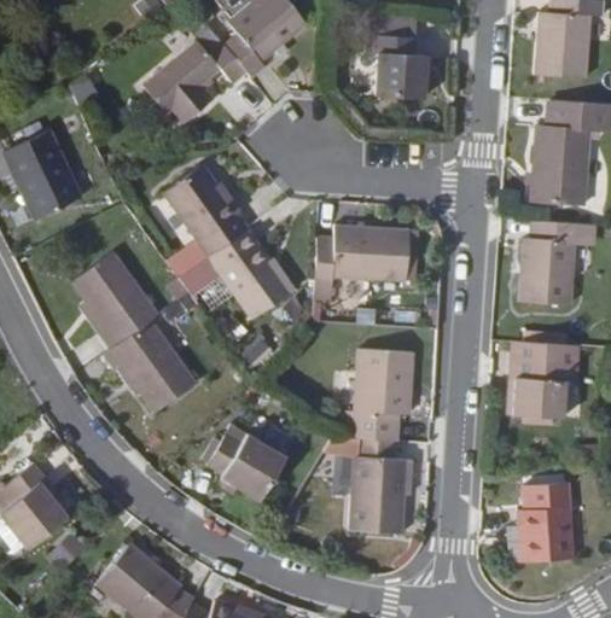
[(163,0),(149,0),(141,5),(152,23),(170,12),(163,0)]
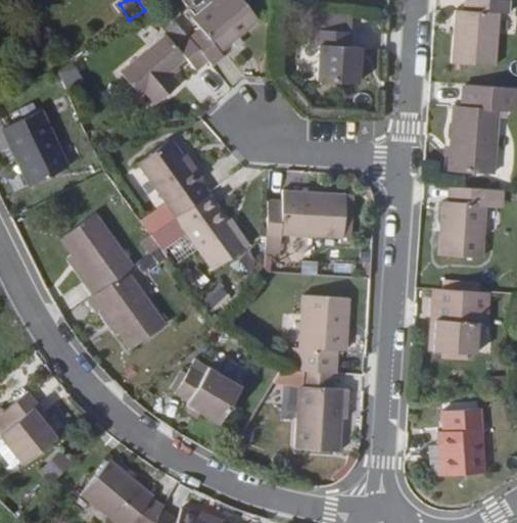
[(197,29),(186,39),(206,62),(209,66),(221,56),(218,53),(256,20),(238,0),(210,0),(189,18),(197,29)]
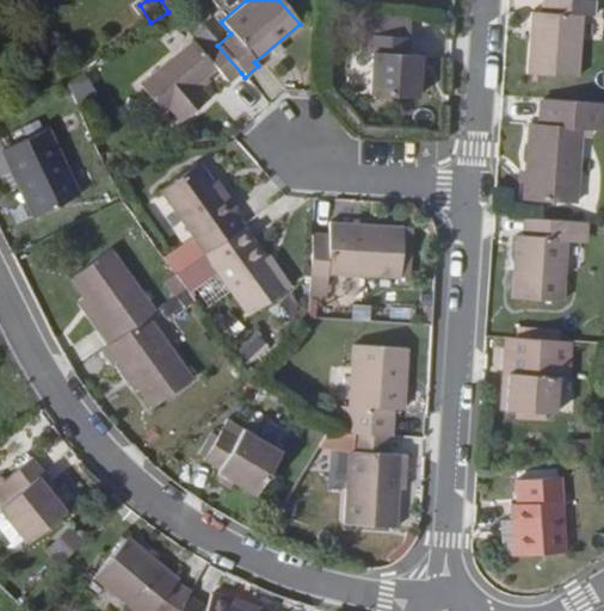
[(540,0),(540,5),(529,4),(525,67),(574,69),(578,8),(589,8),(589,0),(540,0)]
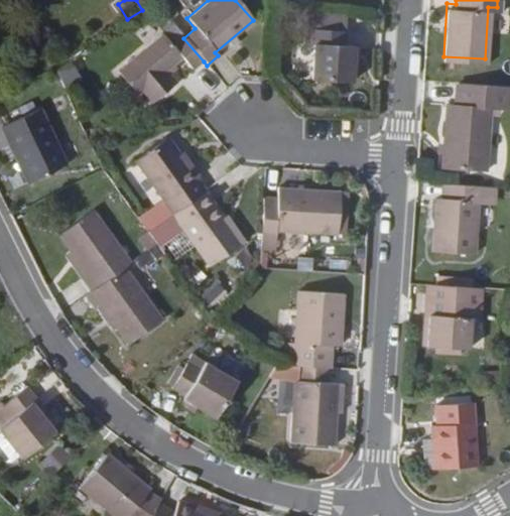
[(344,42),(345,15),(313,14),(312,39),(315,39),(313,78),(352,81),(354,60),(355,43),(344,42)]
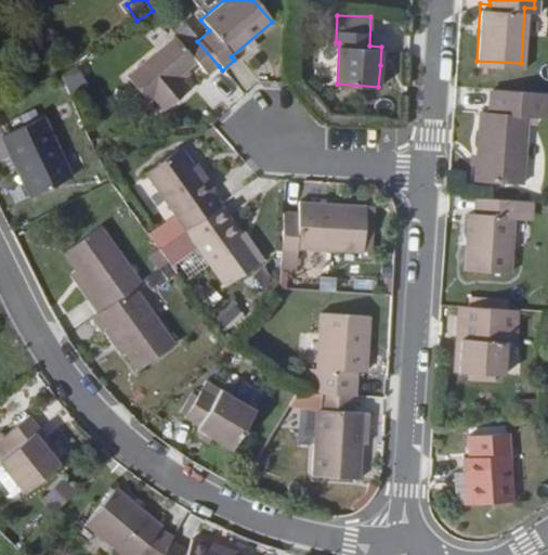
[(195,64),(207,77),(219,66),(197,41),(195,38),(182,49),(172,37),(125,78),(147,105),(153,101),(164,113),(190,90),(179,78),(195,64)]
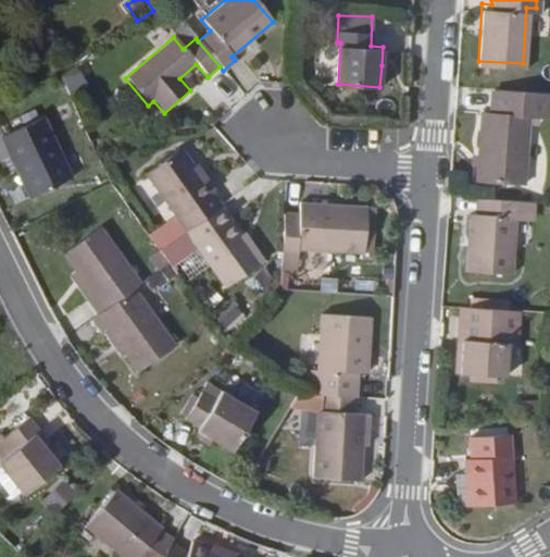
[(78,96),(96,86),(84,66),(66,75),(78,96)]
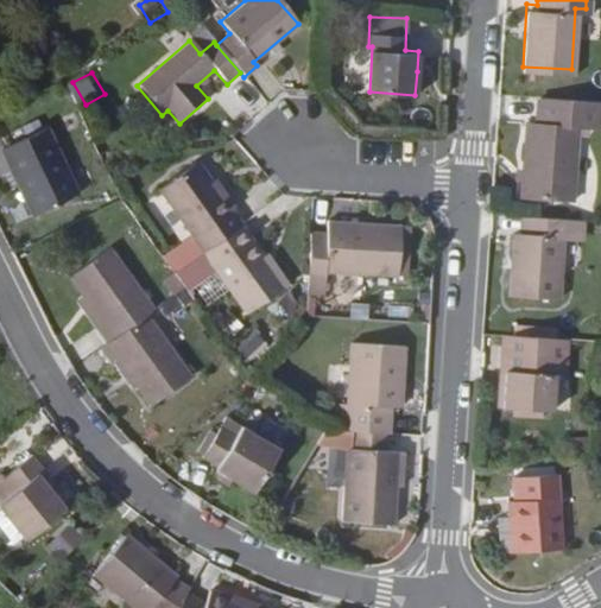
[(595,120),(596,96),(537,93),(536,116),(525,116),(522,194),(573,197),(577,120),(595,120)]
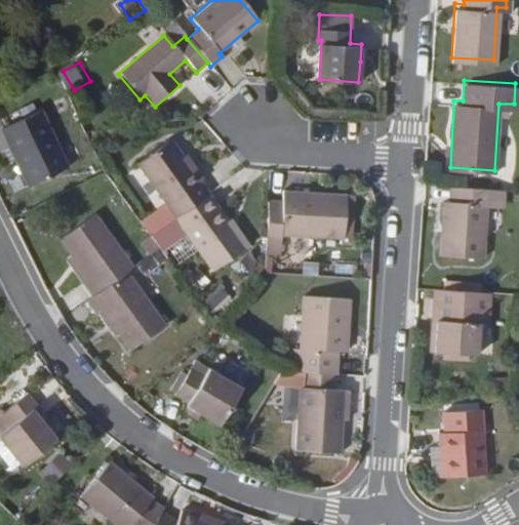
[(44,126),(42,122),(37,112),(1,131),(9,147),(11,150),(31,188),(67,169),(44,126)]
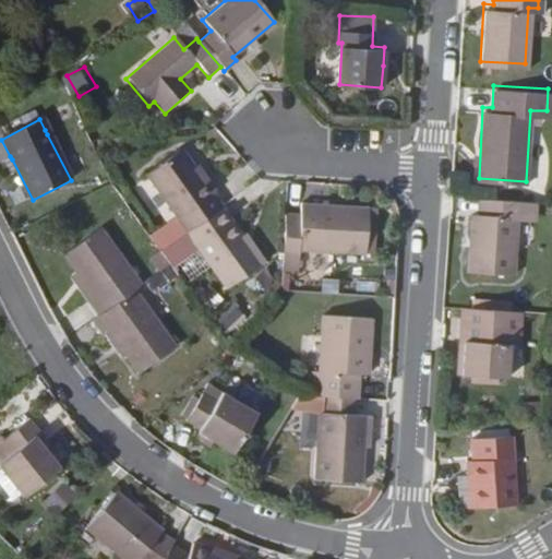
[(180,151),(146,175),(178,221),(187,232),(220,207),(212,195),(217,191),(207,178),(203,181),(194,169),(180,151)]
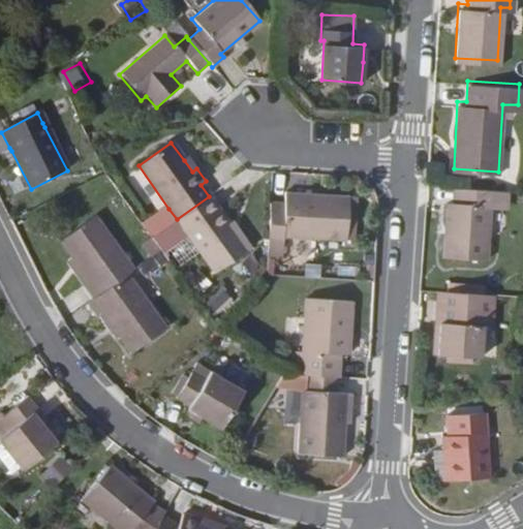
[(508,204),(509,187),(457,185),(457,199),(448,199),(444,253),(489,255),(492,203),(508,204)]
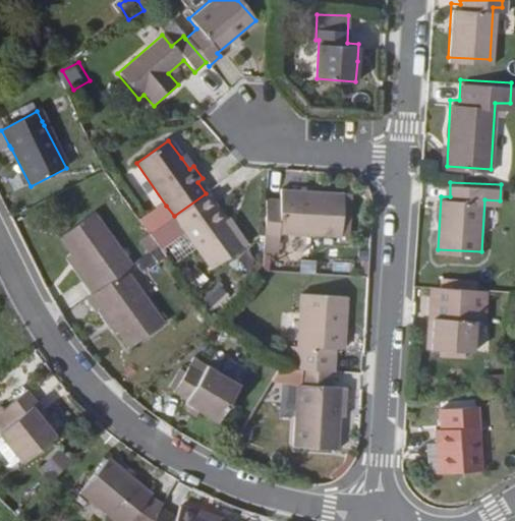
[(343,237),(345,193),(285,190),(284,198),(268,197),(265,241),(282,242),(283,233),(343,237)]
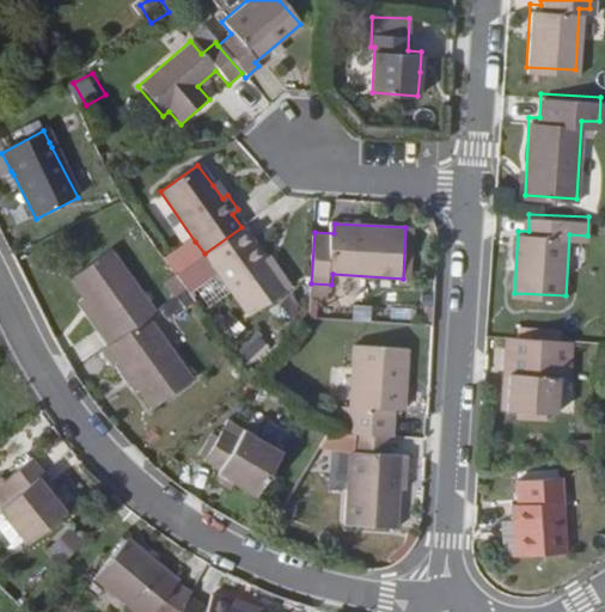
[(272,268),(264,258),(242,227),(205,254),(196,261),(177,275),(187,289),(189,292),(217,273),(249,316),(289,286),(275,265),(272,268)]
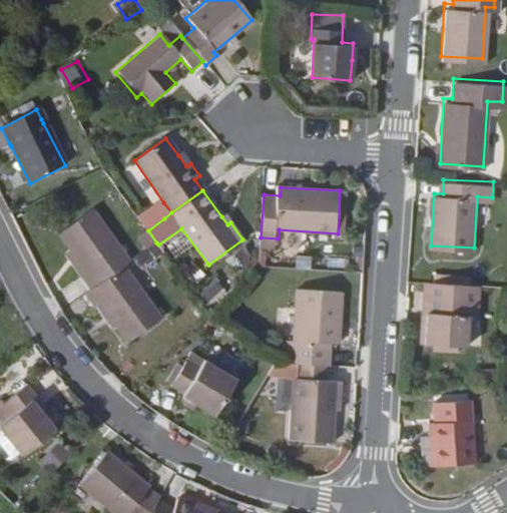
[(163,202),(155,207),(164,218),(171,212),(163,202)]
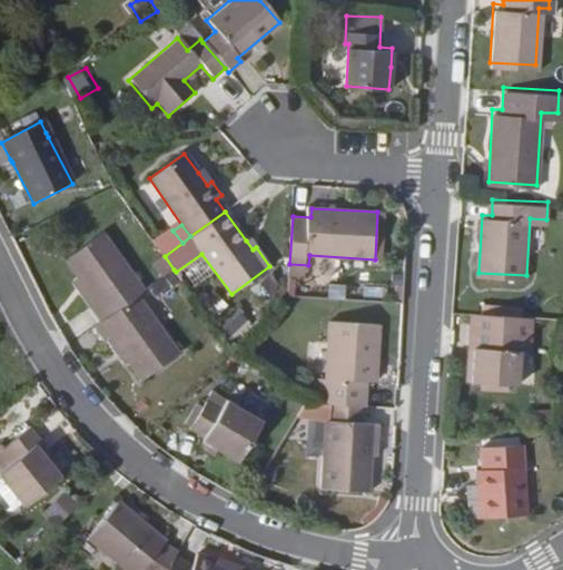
[(97,304),(91,308),(102,323),(139,295),(145,291),(102,234),(66,261),(79,281),(97,304)]
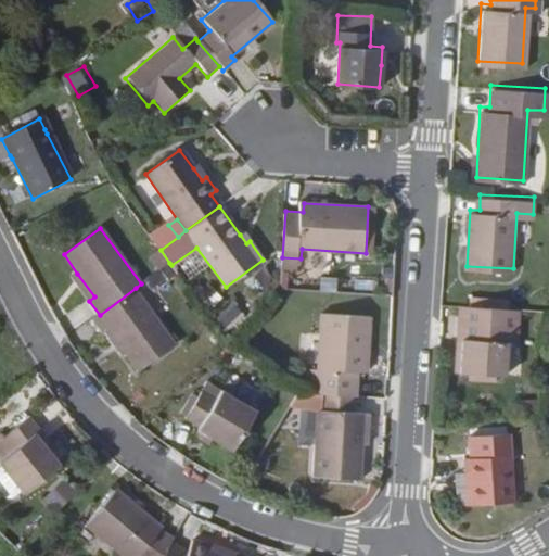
[(299,269),(301,258),(282,257),(282,268),(299,269)]
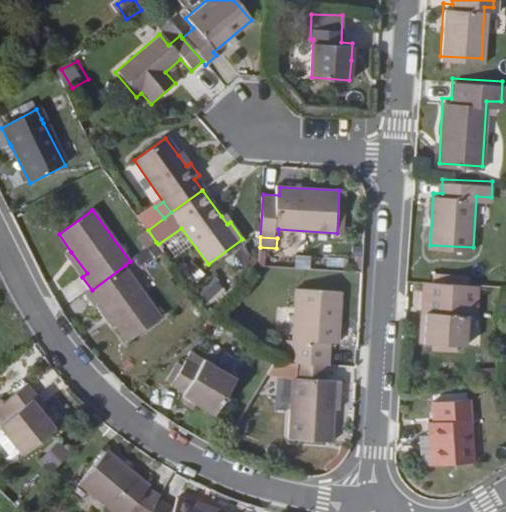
[(71,252),(67,255),(82,277),(87,273),(71,252)]
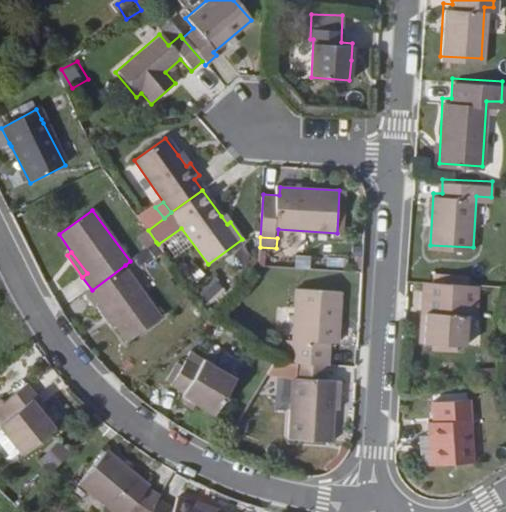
[(128,341),(162,316),(125,265),(92,290),(86,295),(95,308),(101,304),(117,326),(128,341)]
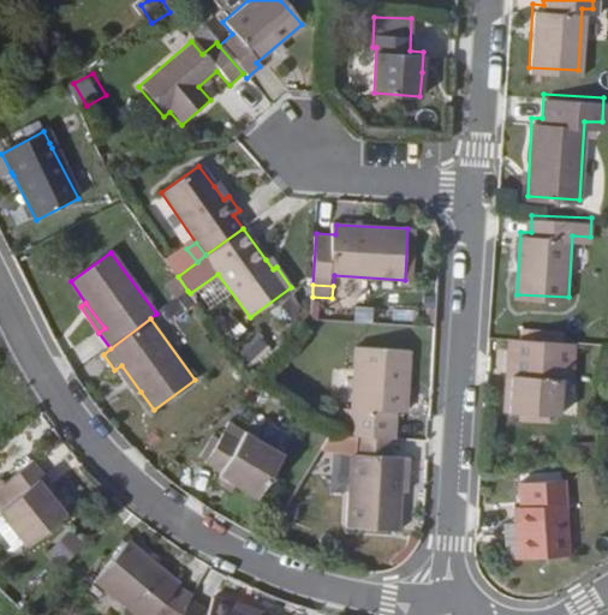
[(576,374),(577,338),(514,335),(510,408),(561,411),(564,374),(576,374)]
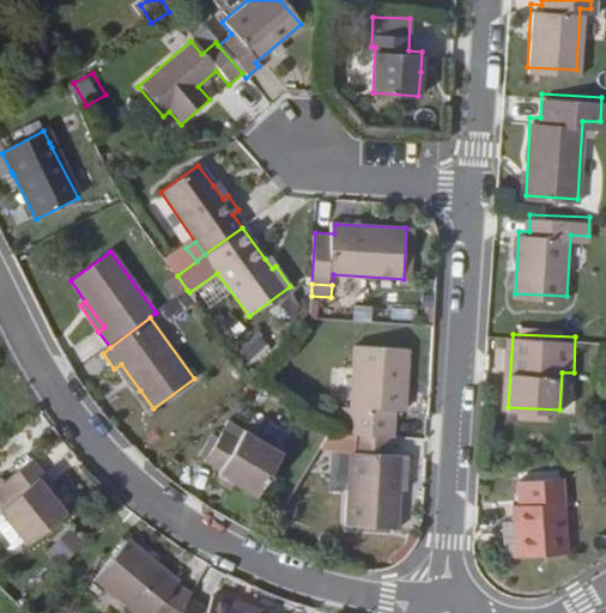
[(256,369),(277,349),(264,335),(243,357),(256,369)]
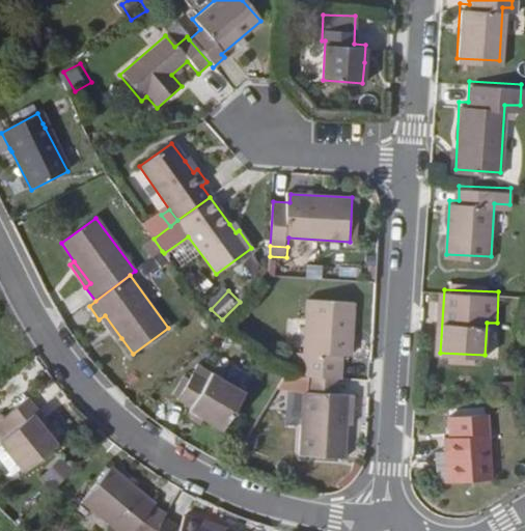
[(298,354),(296,374),(310,374),(340,376),(341,355),(346,355),(348,320),(355,320),(356,300),(309,298),(307,354),(298,354)]
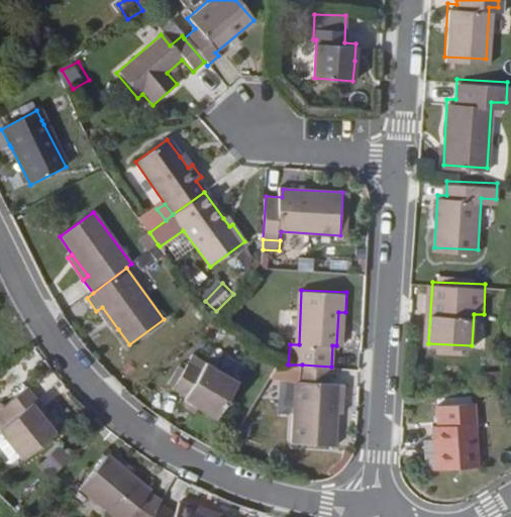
[(96,311),(113,333),(118,329),(102,307),(96,311)]
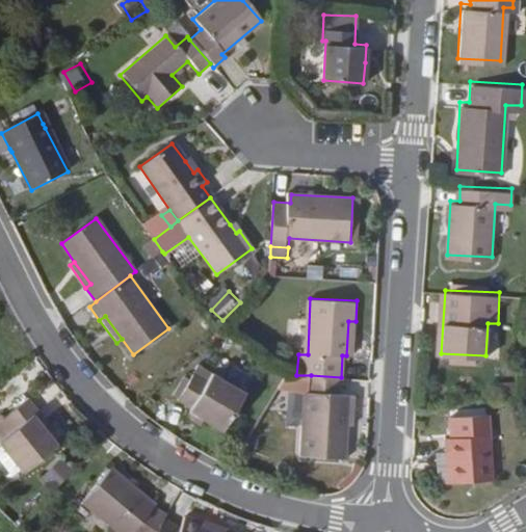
[(346,355),(354,355),(356,321),(348,321),(346,355)]
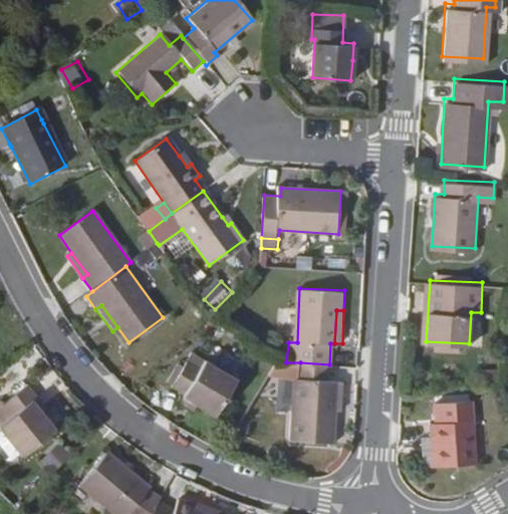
[(212,360),(210,363),(198,355),(179,387),(191,395),(189,397),(202,406),(220,417),(243,379),(212,360)]
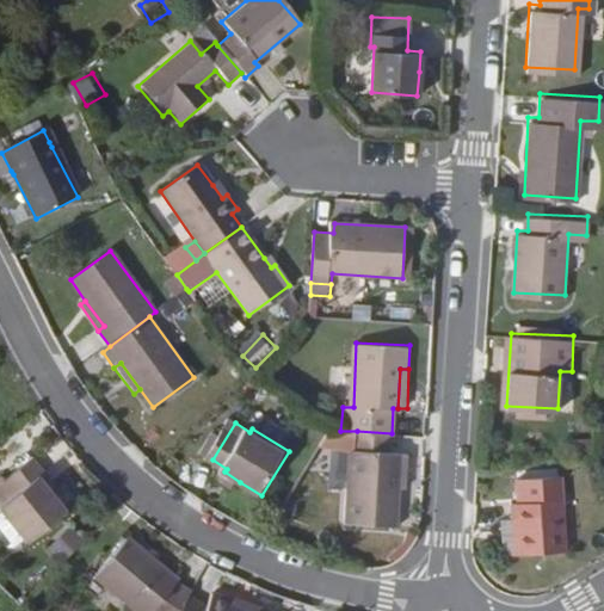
[(390,454),(392,433),(357,431),(356,451),(352,451),(349,523),(400,525),(404,454),(390,454)]
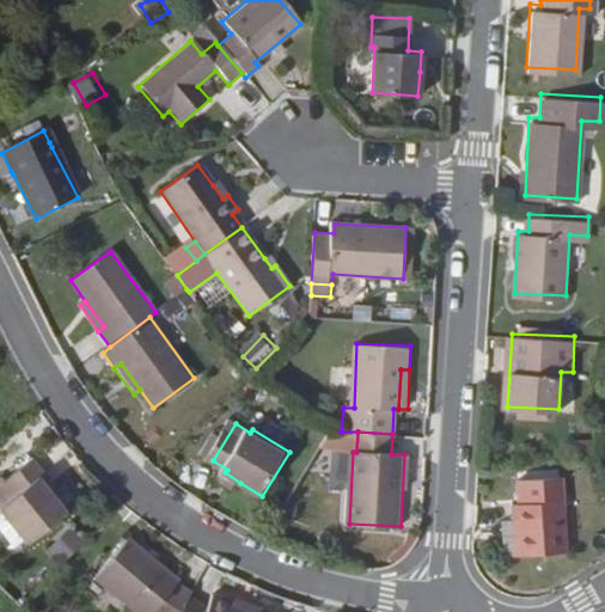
[(41,487),(48,482),(31,461),(0,485),(0,516),(26,551),(68,519),(52,500),(41,487)]
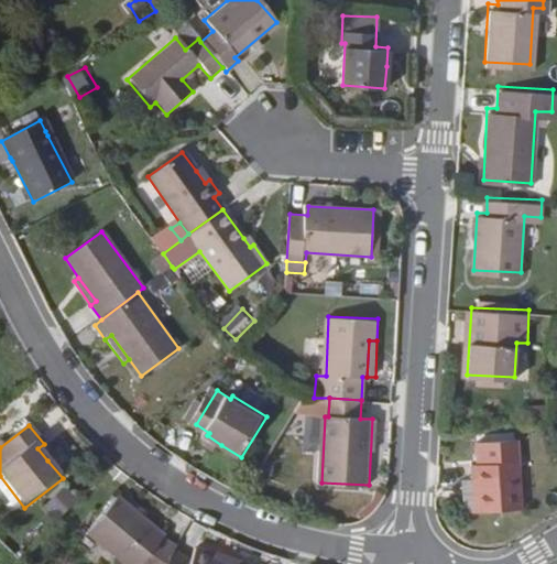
[(203,442),(217,452),(221,445),(207,435),(203,442)]
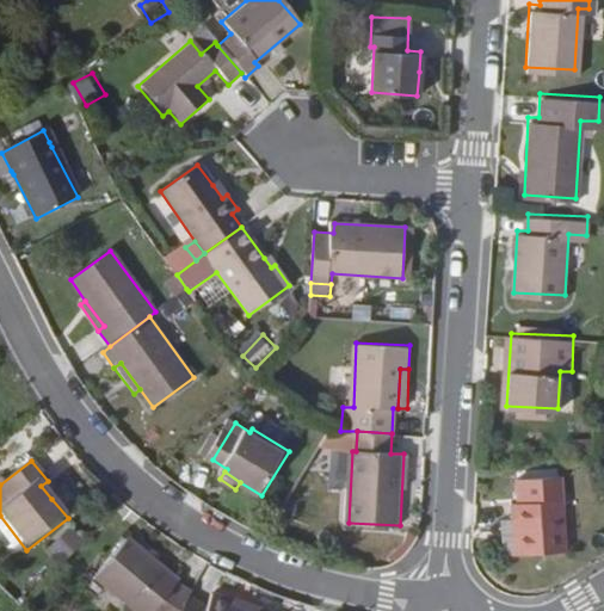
[(528,555),(577,553),(573,479),(529,480),(530,504),(525,504),(525,522),(528,555)]
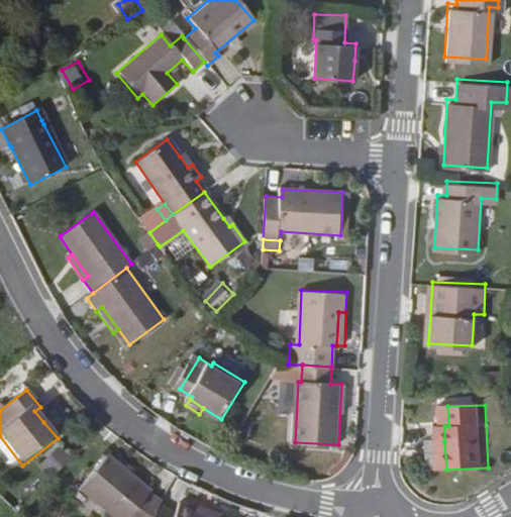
[(43,422),(48,417),(40,407),(34,411),(43,422)]
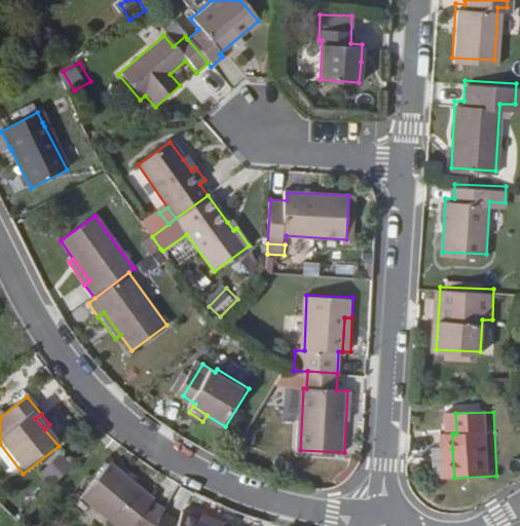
[(446,479),(454,478),(452,449),(444,449),(446,479)]
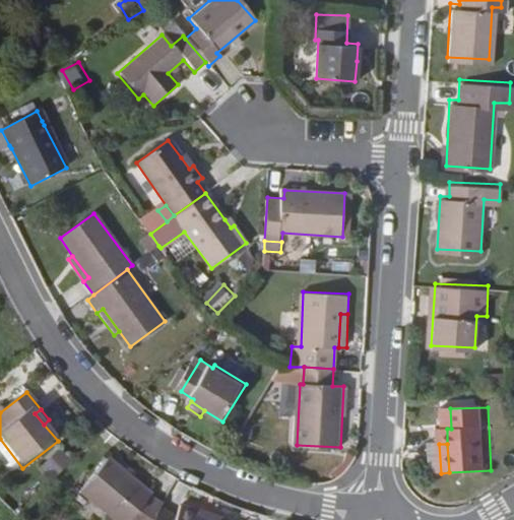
[(64,453),(47,467),(57,480),(74,465),(64,453)]
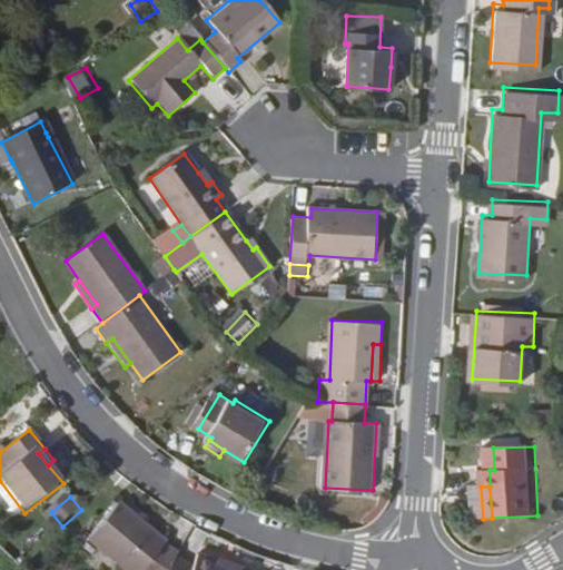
[(174,569),(181,558),(183,556),(170,547),(173,542),(126,504),(96,542),(129,569),(174,569)]
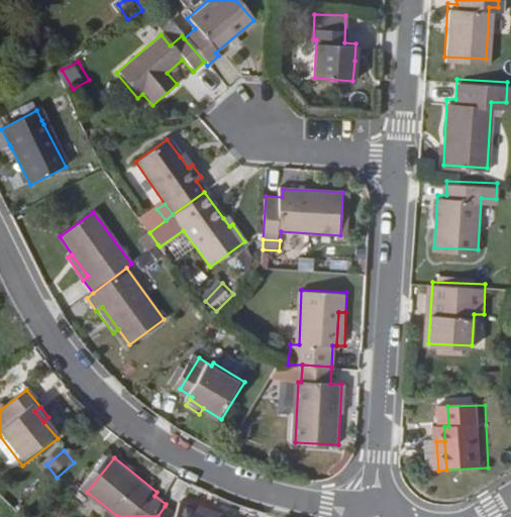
[(220,516),(186,504),(181,516),(165,506),(158,516),(220,516)]
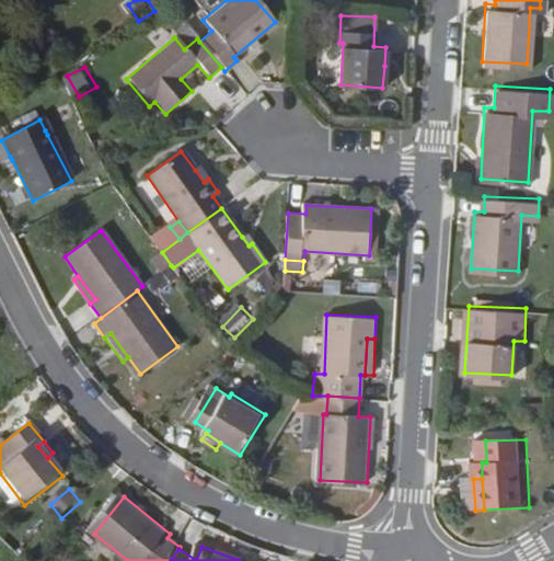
All buildings are outlined.
